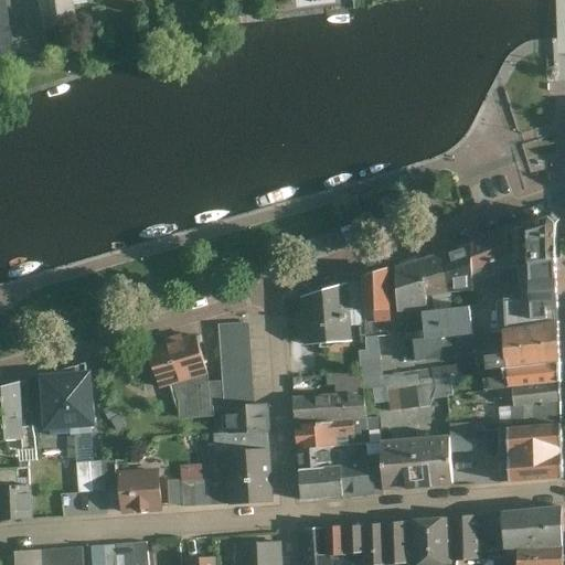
[(6,0),(0,0),(0,61),(17,59),(6,0)]
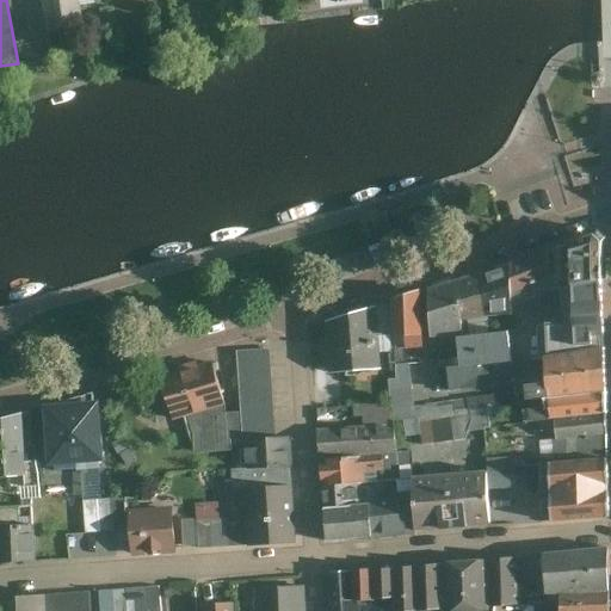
[(43,0),(54,57),(88,51),(79,0),(43,0)]
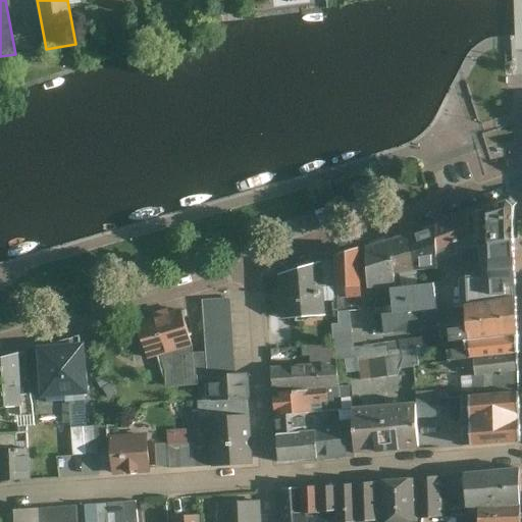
[(504,68),(507,70),(510,70),(513,68),(513,64),(510,62),(507,62),(504,64),(504,68)]
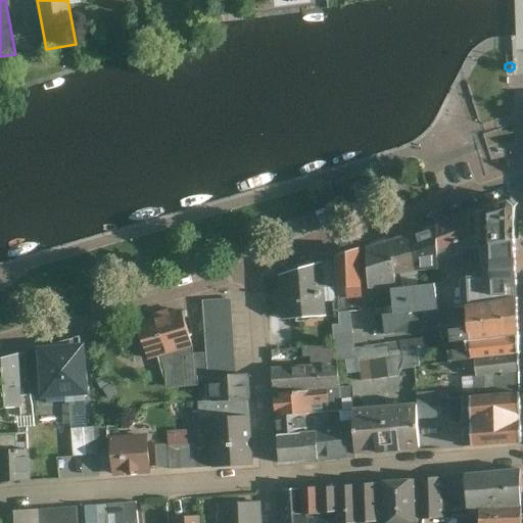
[(490,203),(490,230),(516,223),(515,199),(510,196),(490,203)]
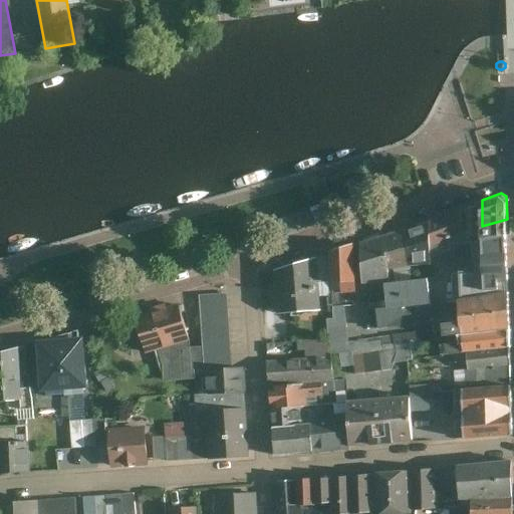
[(482,200),(463,206),(465,232),(482,226),(482,200)]
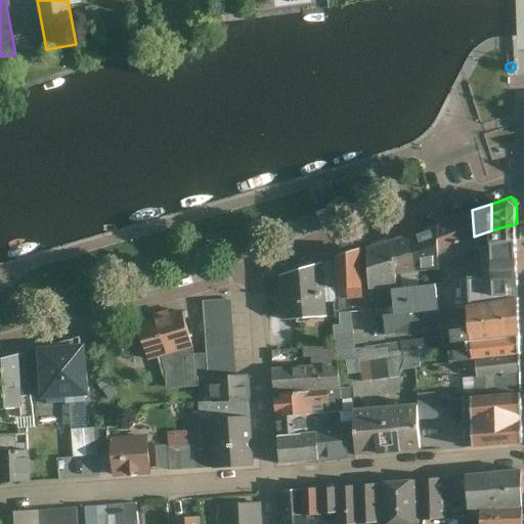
[(472,210),(440,221),(441,249),(474,236),(472,210)]
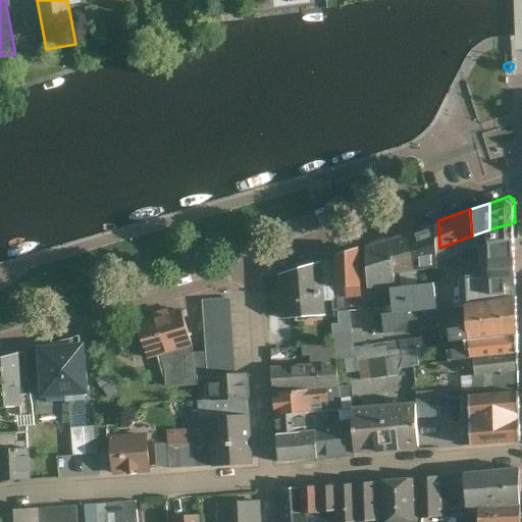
[(438,220),(413,228),(415,266),(439,264),(439,248),(438,220)]
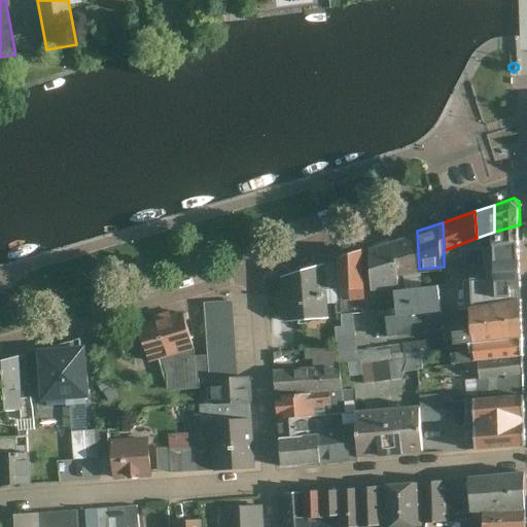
[(521,278),(520,224),(494,232),(496,284),(512,283),(512,278),(521,278)]
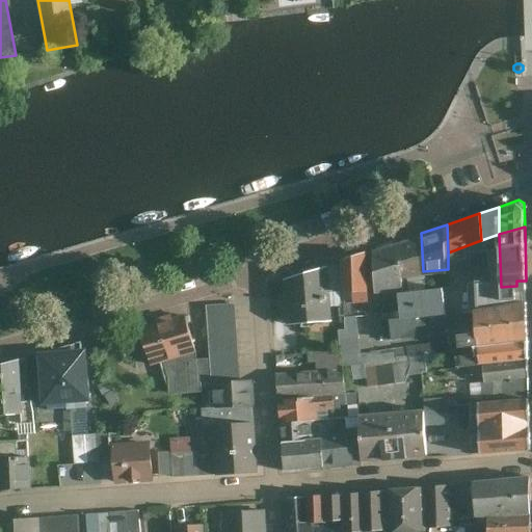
[(421,233),(399,240),(401,273),(423,271),(421,233)]
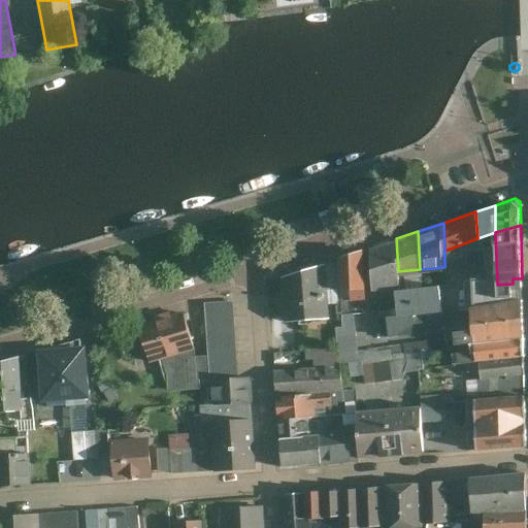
[(396,238),(370,246),(373,289),(399,287),(398,271),(396,238)]
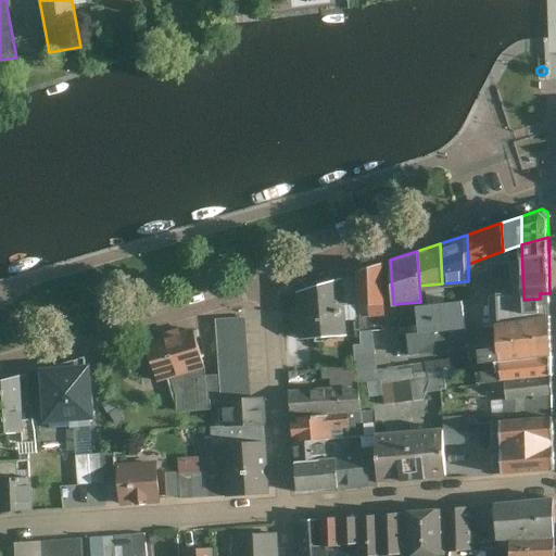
[(382,262),(356,270),(358,306),(386,305),(382,262)]
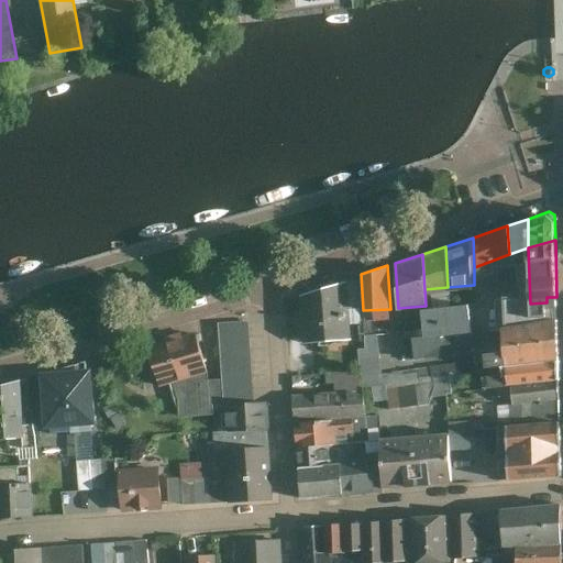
[(345,279),(300,295),(304,343),(349,340),(345,279)]
